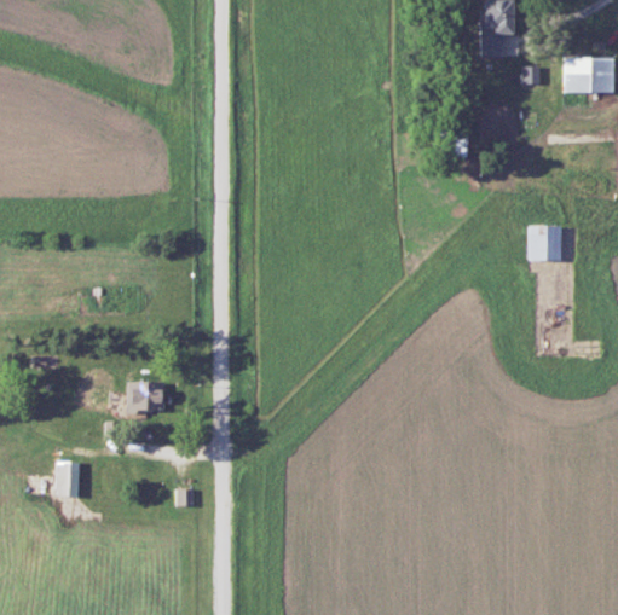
[(507,0),(479,0),(479,57),(508,57),(507,0)]
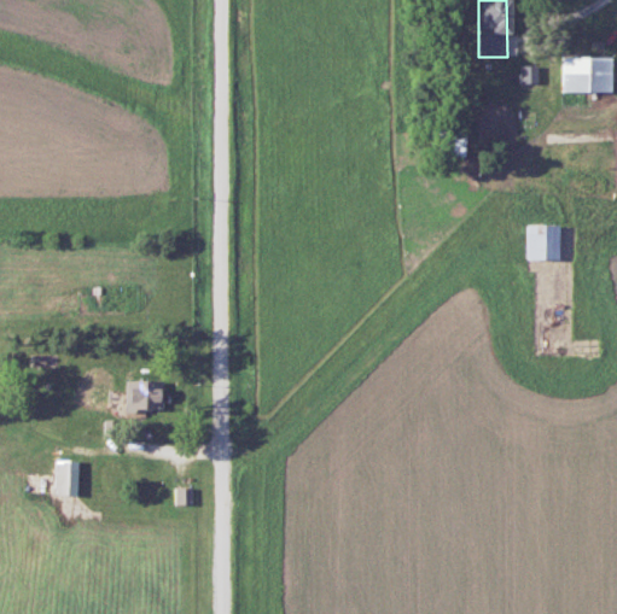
[(610,57),(562,57),(562,92),(610,93),(610,57)]
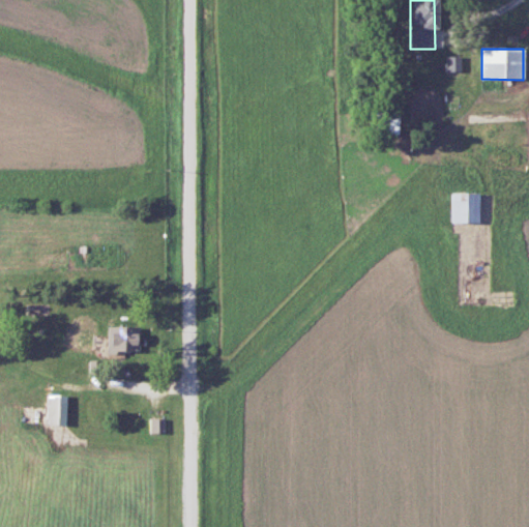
[(401,135),(401,112),(378,112),(378,135),(401,135)]
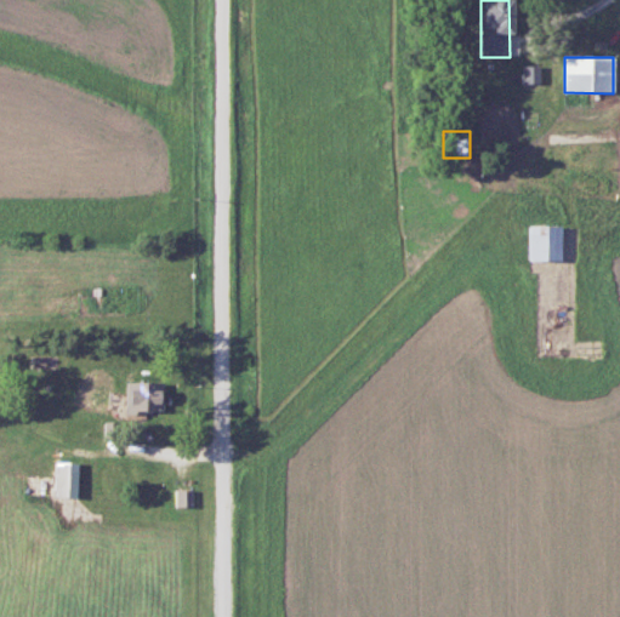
[(529,261),(561,261),(561,226),(529,226),(529,261)]
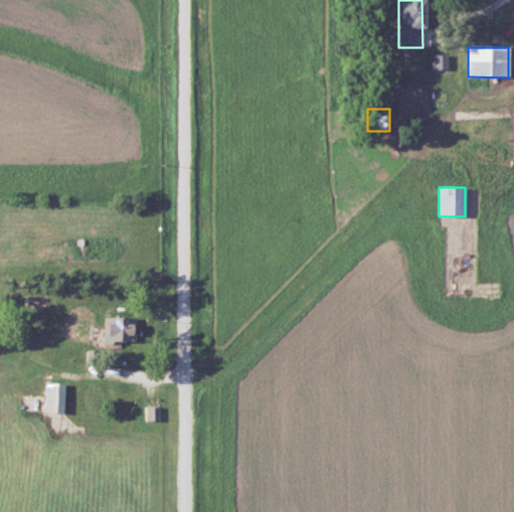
[(105,343),(135,343),(135,317),(105,317),(105,343)]
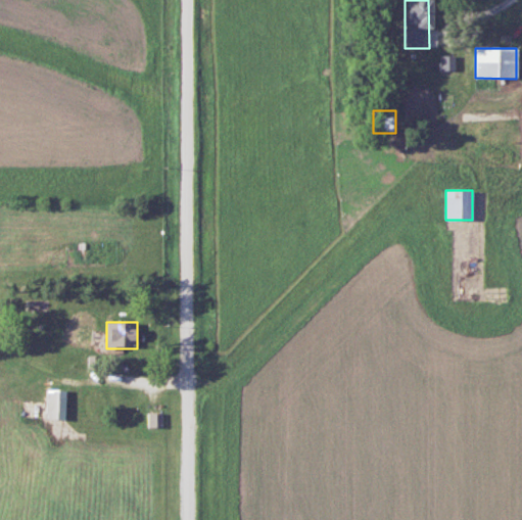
[(39,400),(37,389),(21,390),(22,403),(39,400)]
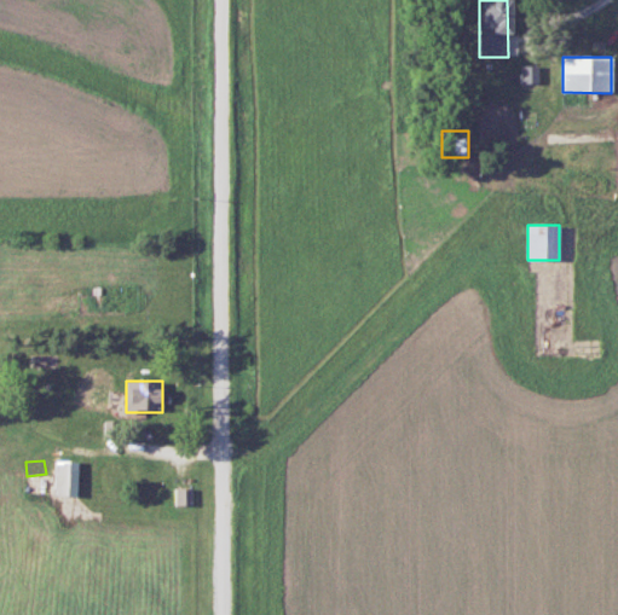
[(79,462),(55,462),(55,498),(79,498),(79,462)]
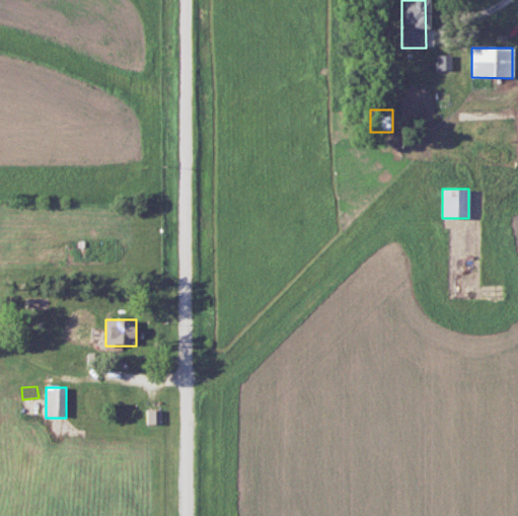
[(148,426),(162,426),(162,412),(148,412),(148,426)]
